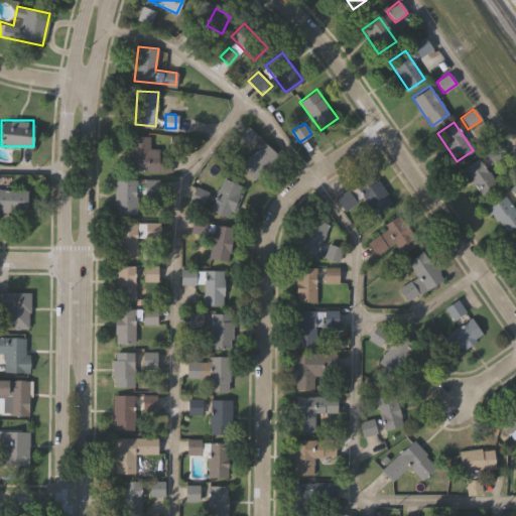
[(149,135),(149,147),(158,147),(158,155),(170,155),(170,170),(133,170),(133,136),(149,135)]
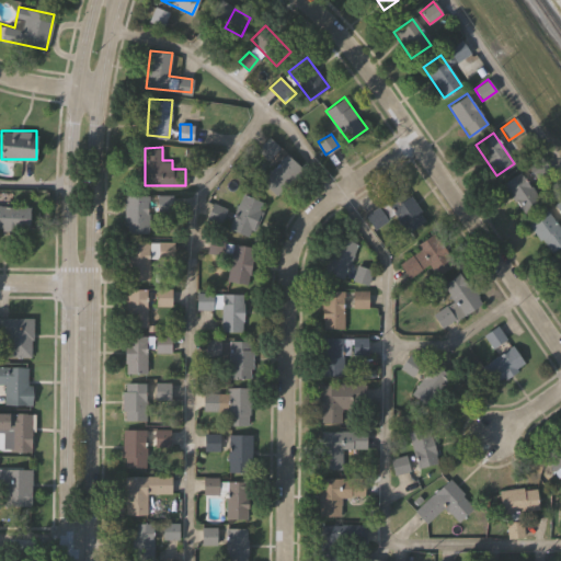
[(261,180),(286,153),(301,169),(276,195),(261,180)]
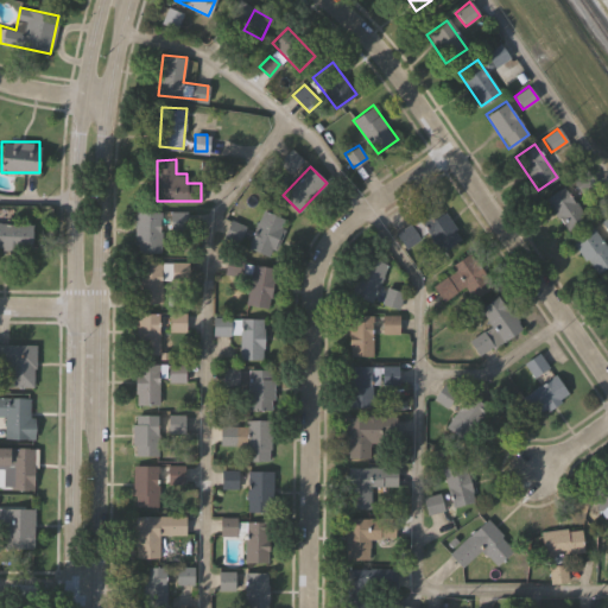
[(572,181),(587,171),(596,184),(581,195),(572,181)]
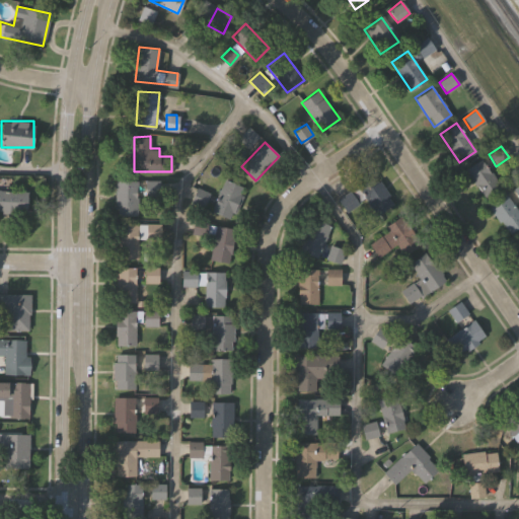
[(485,198),(465,168),(480,157),(500,187),(485,198)]
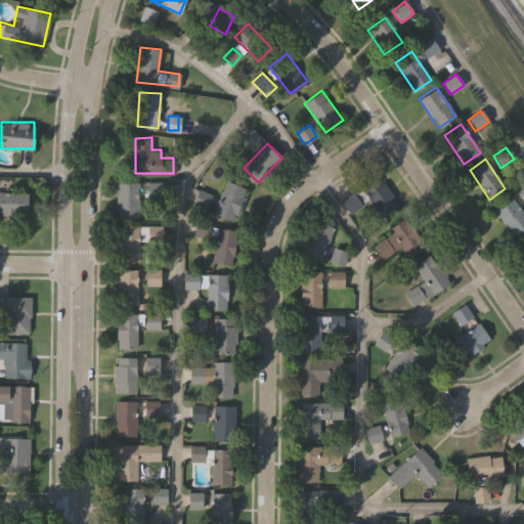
[(397,206),(378,217),(368,202),(363,206),(363,205),(349,213),(341,199),(379,176),(397,206)]
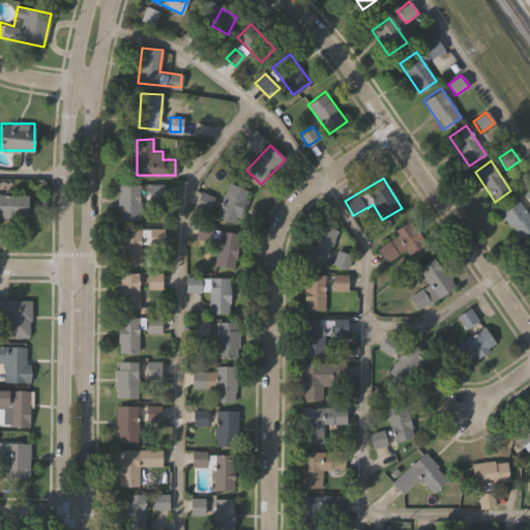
[(118,183),(163,184),(162,202),(142,201),(141,219),(117,219),(118,183)]
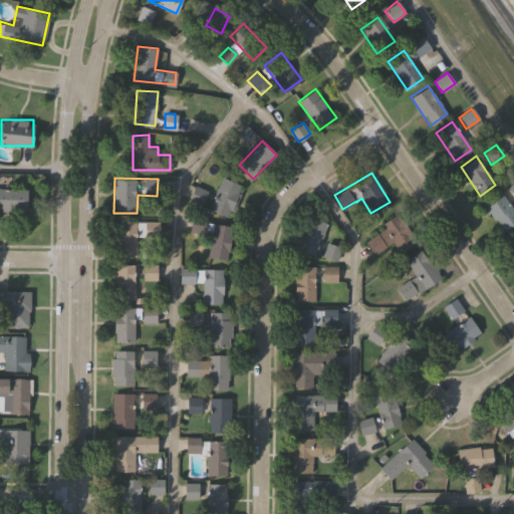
[(241,184),(230,216),(211,210),(221,178),(241,184)]
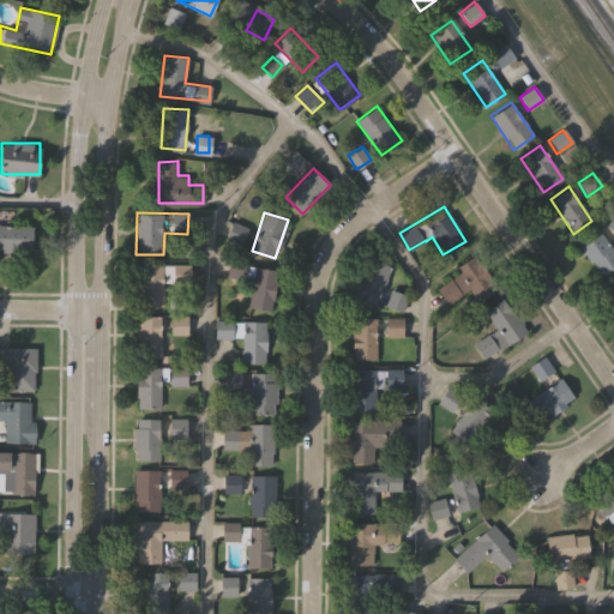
[(31,250),(0,248),(0,224),(31,224),(31,250)]
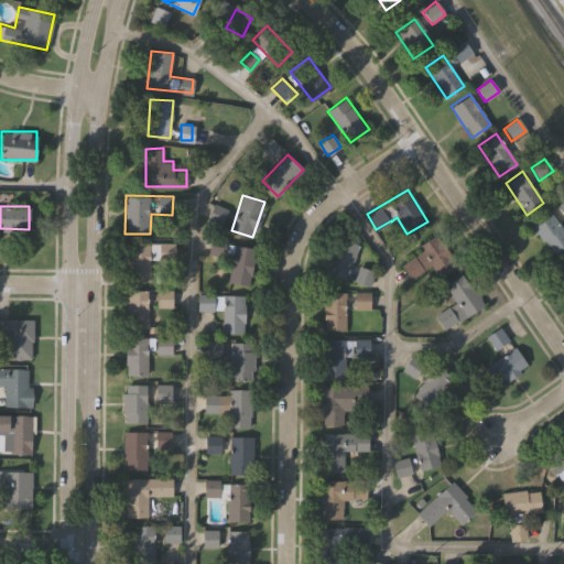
[(563,231),(563,245),(552,253),(530,223),(549,210),(563,231)]
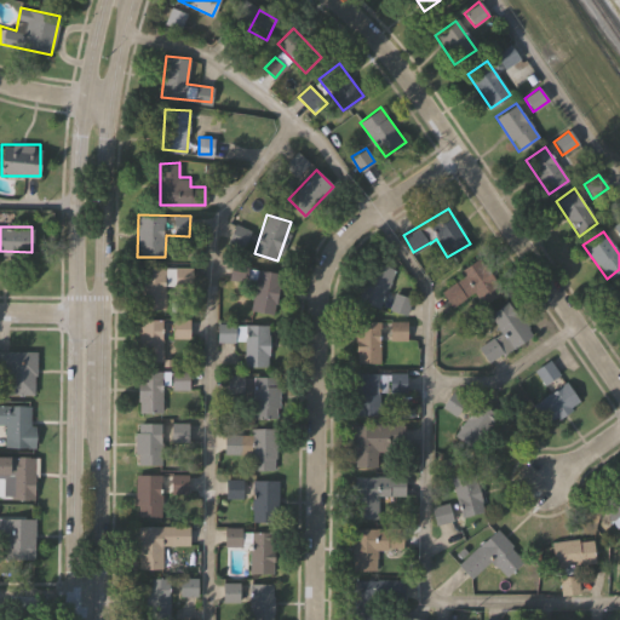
[(501,291),(488,299),(480,288),(453,308),(437,286),(478,257),(501,291)]
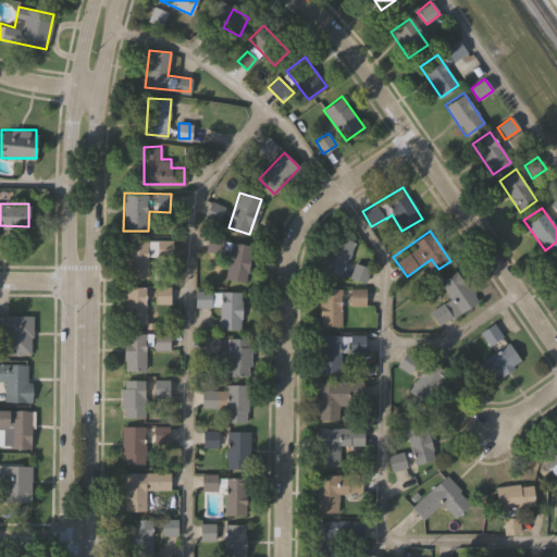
[(363,282),(321,269),(333,234),(354,240),(347,260),(369,267),(363,282)]
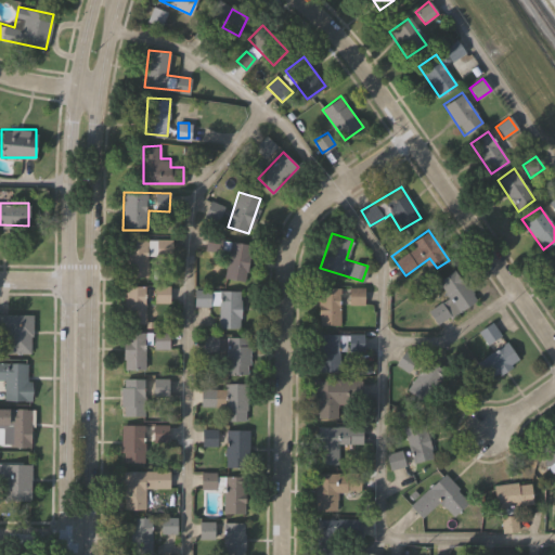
[(147,237),(147,276),(126,276),(126,237),(147,237)]
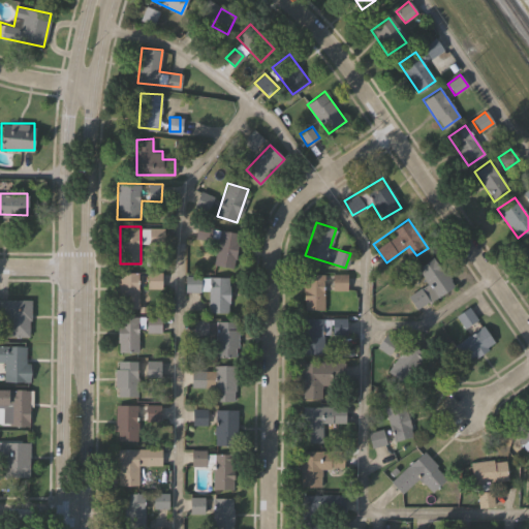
[(214,265),(219,229),(239,232),(234,268),(214,265)]
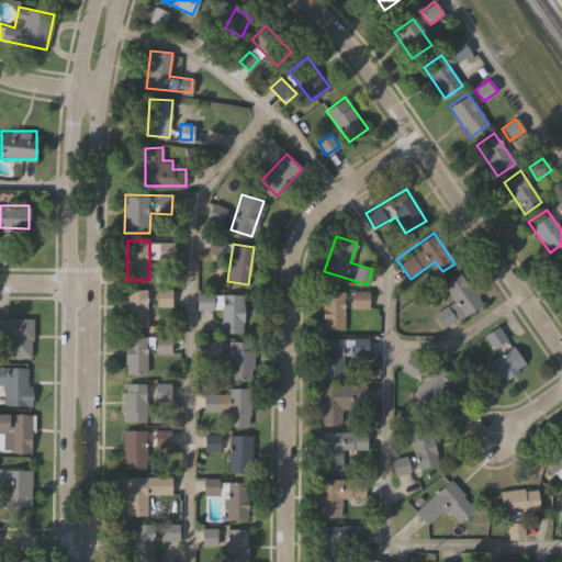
[(481,306),(441,328),(433,313),(453,302),(442,283),(462,272),(481,306)]
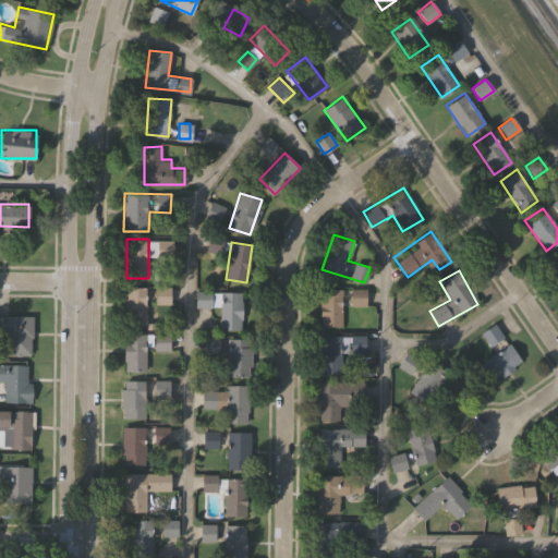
[(145,324),(124,324),(124,287),(145,287),(145,324)]
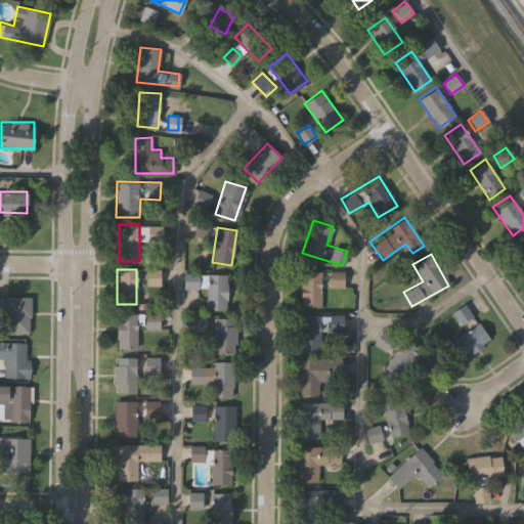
[(145,284),(145,269),(161,269),(161,285),(145,284)]
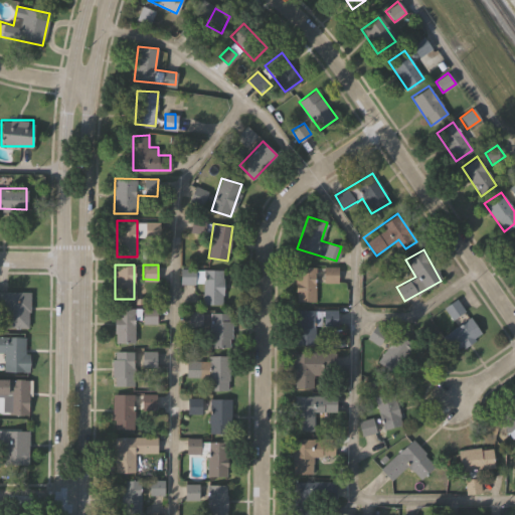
[(316,301),(296,301),(296,266),(316,266),(316,301)]
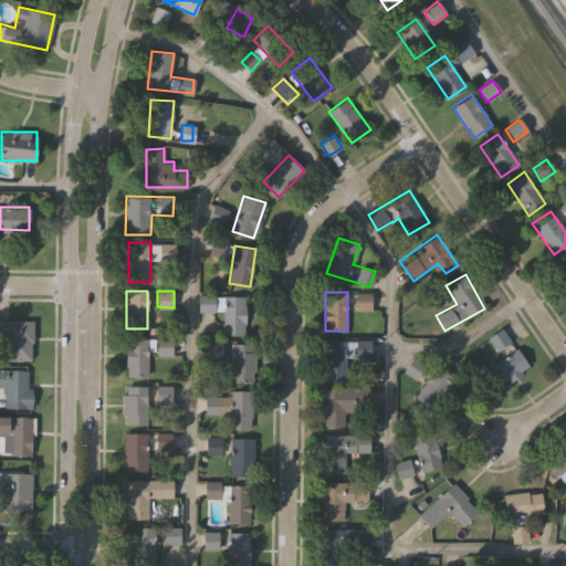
[(370,308),(356,308),(356,293),(370,293),(370,308)]
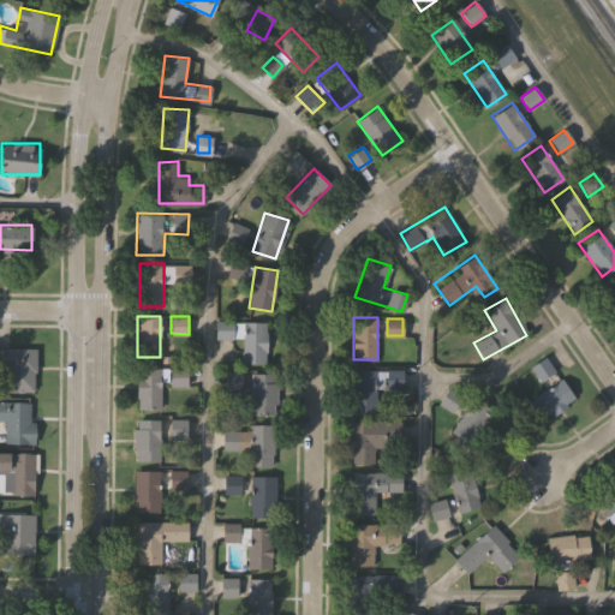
[(267,322),(266,363),(240,362),(242,321),(267,322)]
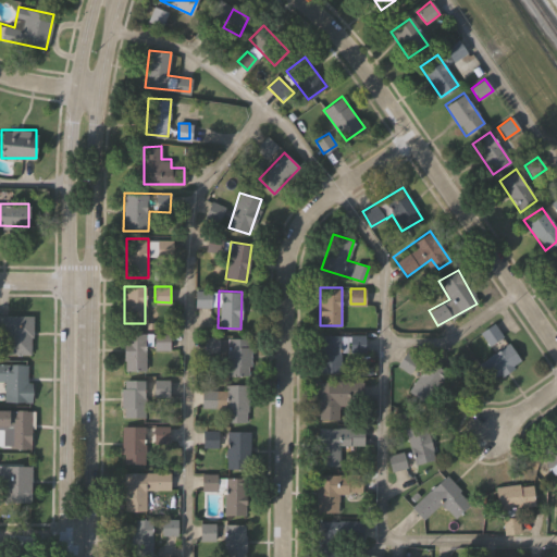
[(195,307),(195,292),(211,292),(210,308),(195,307)]
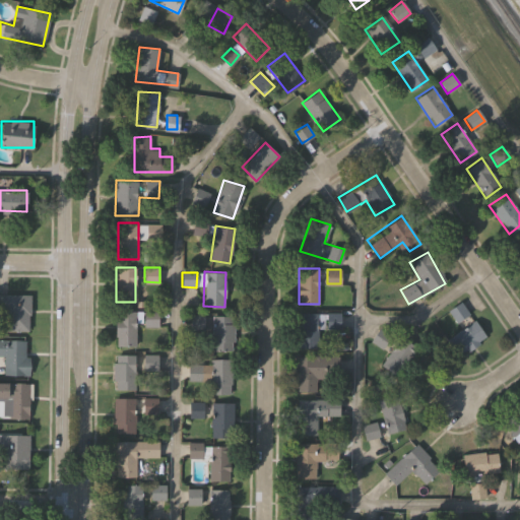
[(1,309),(0,309),(0,294),(29,294),(29,330),(1,330),(1,309)]
